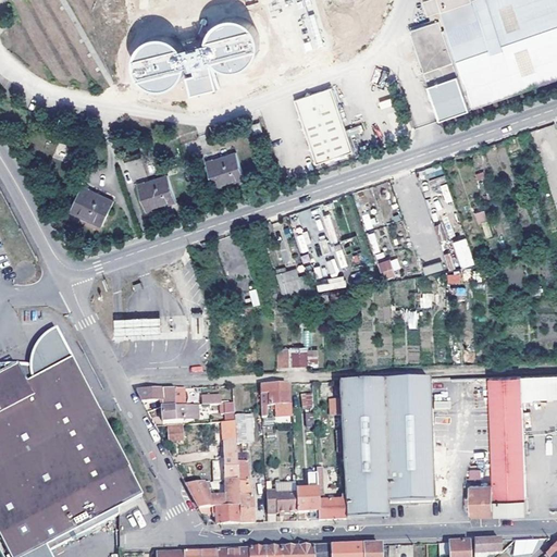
[(423,76),(438,118),(556,76),(556,0),(421,0),(429,22),(407,28),(423,76)]
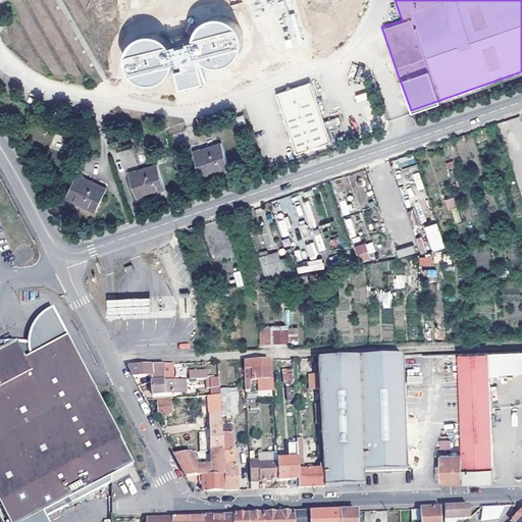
[(206,85),(203,70),(228,66),(238,55),(239,48),(236,33),(224,22),(215,21),(200,24),(190,36),(189,46),(167,50),(156,40),(145,39),(131,42),(123,49),(122,61),(125,75),(136,85),(149,86),(161,84),(163,81),(174,82),(176,91),(206,85)]
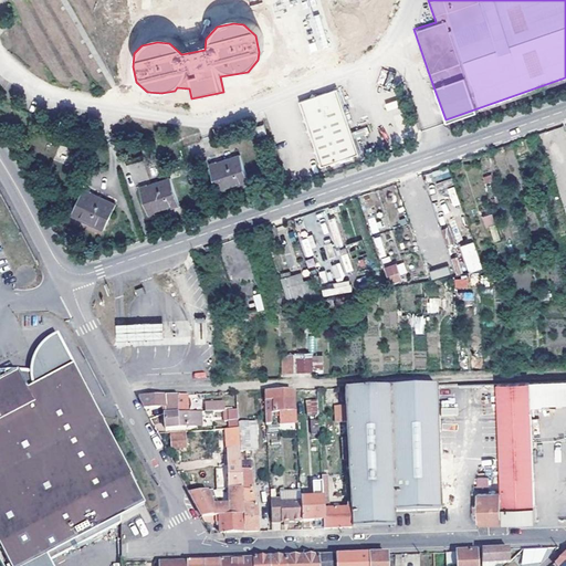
[(356,150),(334,86),(315,93),(310,91),(306,96),(297,98),(302,115),(301,117),(303,118),(305,125),(305,127),(307,128),(313,146),(312,148),(314,149),(318,164),(356,150)]
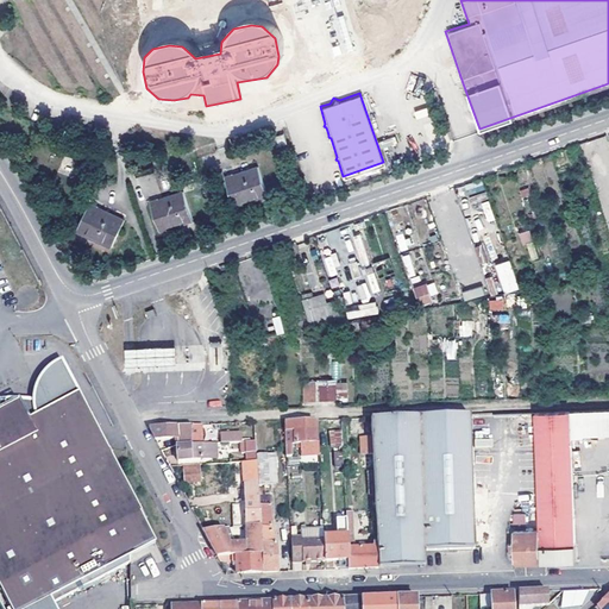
[(416,119),(428,115),(427,108),(414,112),(416,119)]
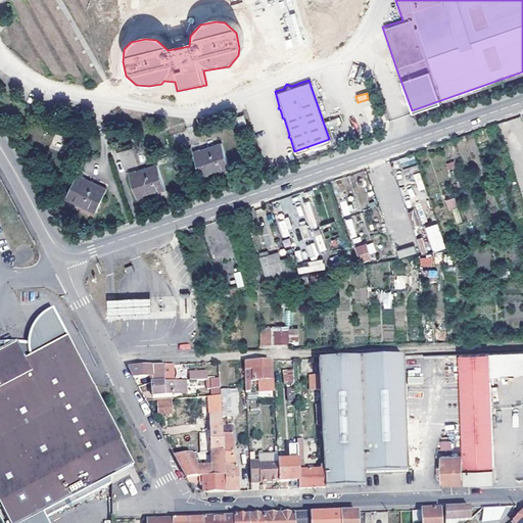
[(247,124),(244,115),(237,117),(239,126),(247,124)]
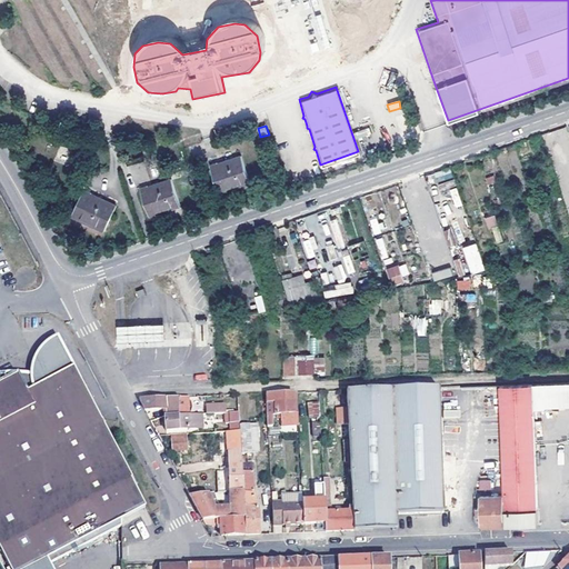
[(356,140),(371,135),(369,128),(353,133),(356,140)]
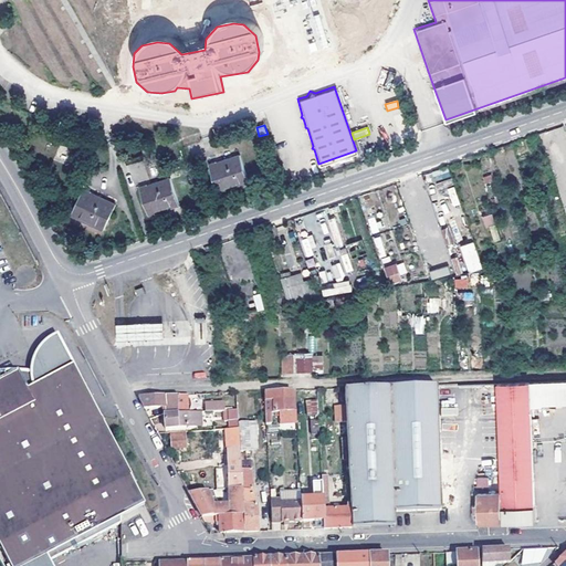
[(249,182),(240,156),(209,166),(218,192),(249,182)]
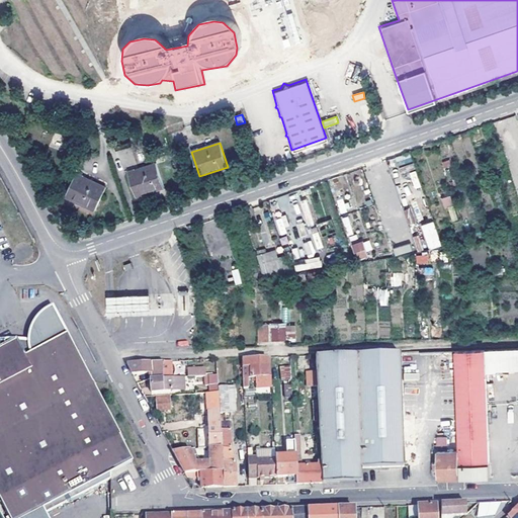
[(121,168),(137,165),(133,147),(117,151),(121,168)]
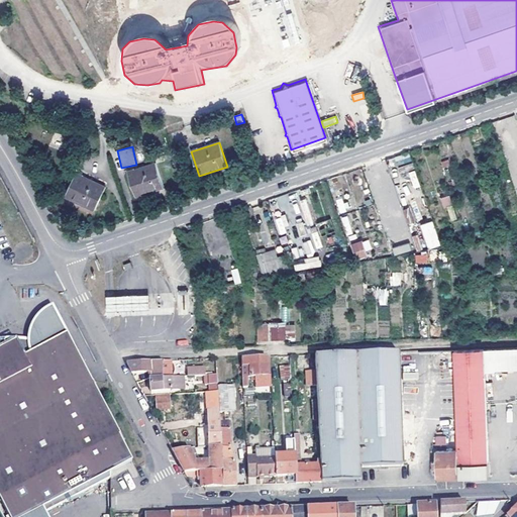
[(164,188),(156,164),(128,172),(135,197),(164,188)]
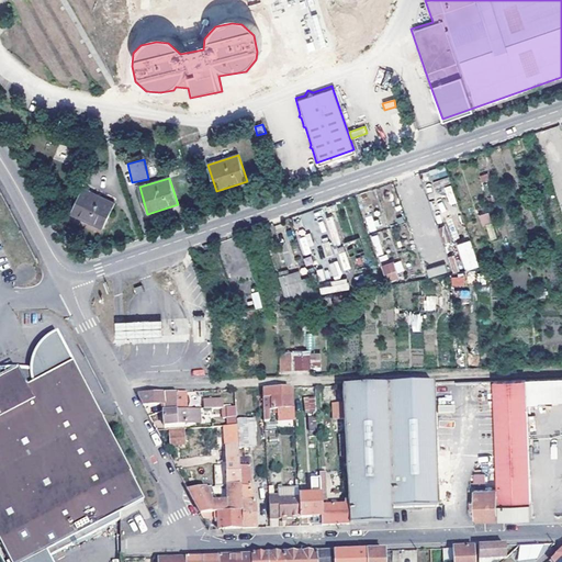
[(441,215),(458,211),(452,184),(444,187),(447,201),(438,203),(441,215)]
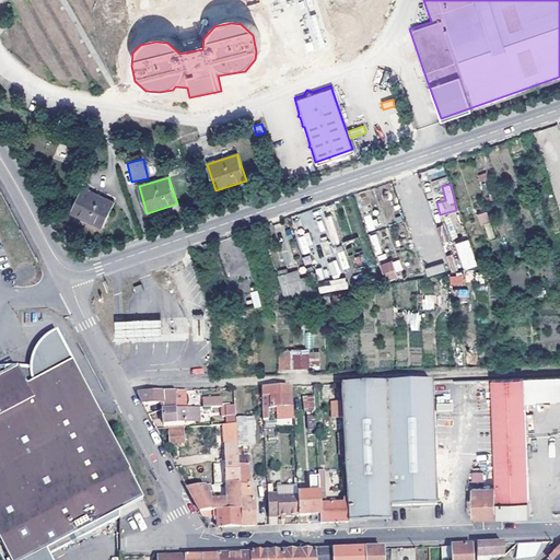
[(104,228),(115,202),(83,187),(71,212),(104,228)]
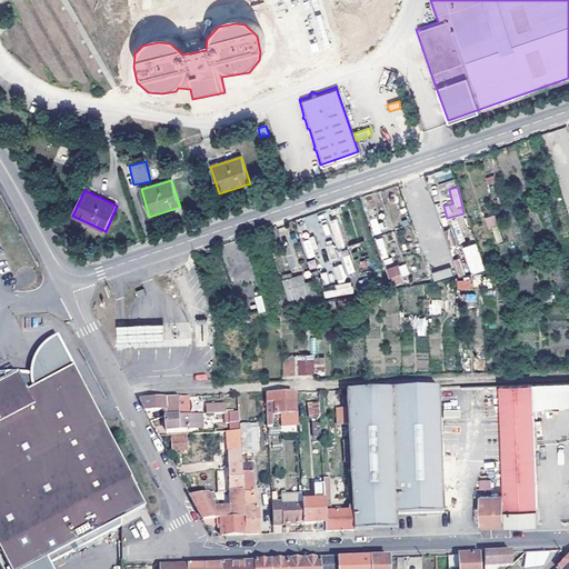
[(485,218),(488,228),(498,226),(495,216),(485,218)]
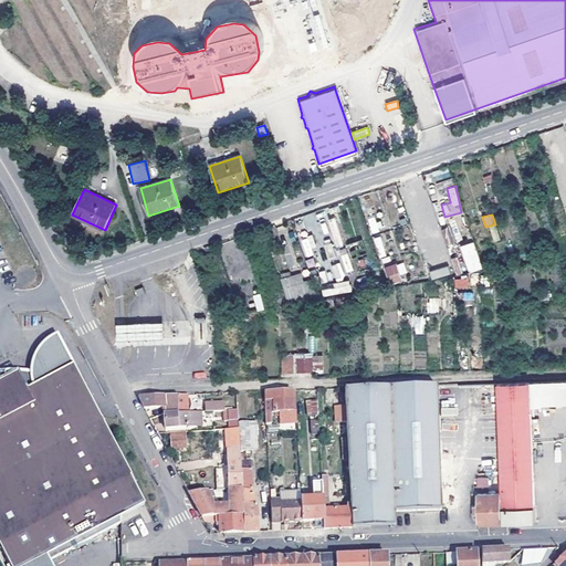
[(444,220),(450,244),(462,241),(457,217),(444,220)]
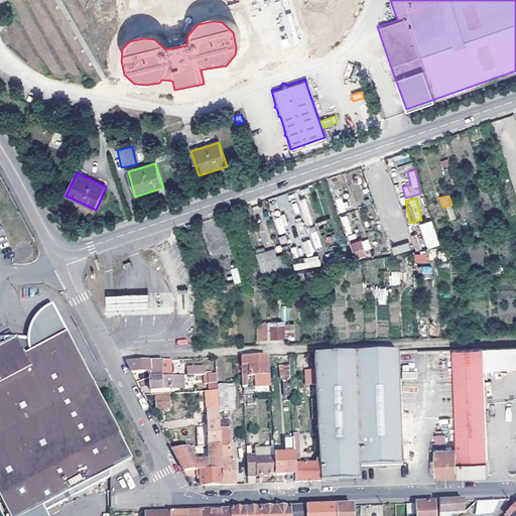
[(449,220),(456,219),(453,208),(446,209),(449,220)]
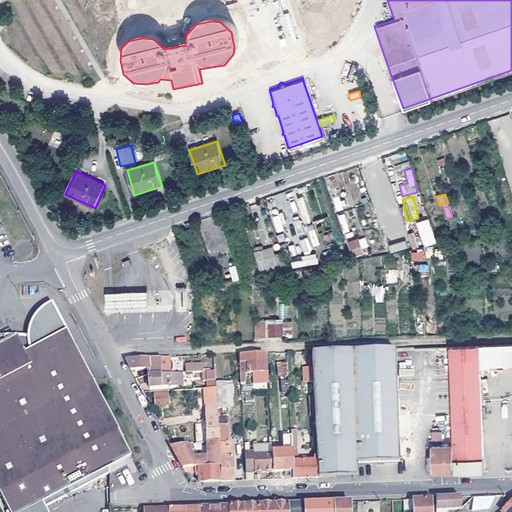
[(276,233),(286,230),(282,214),(271,216),(276,233)]
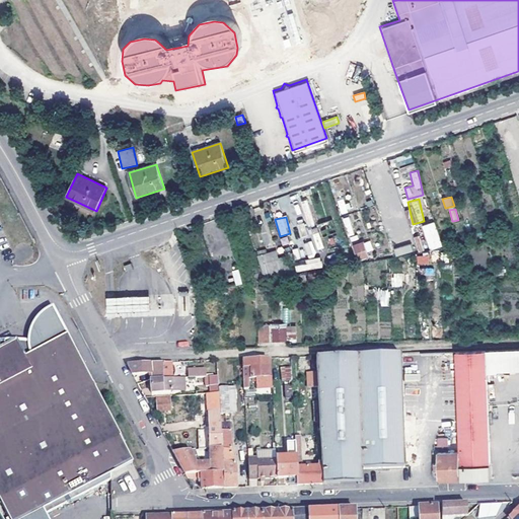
[(429,250),(442,246),(435,222),(422,226),(429,250)]
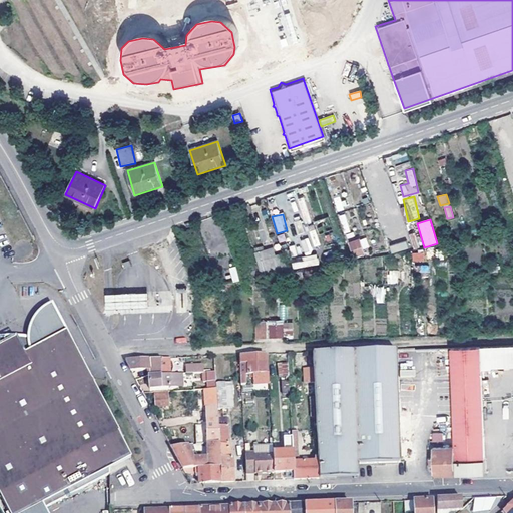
[(415,232),(409,234),(413,247),(419,245),(415,232)]
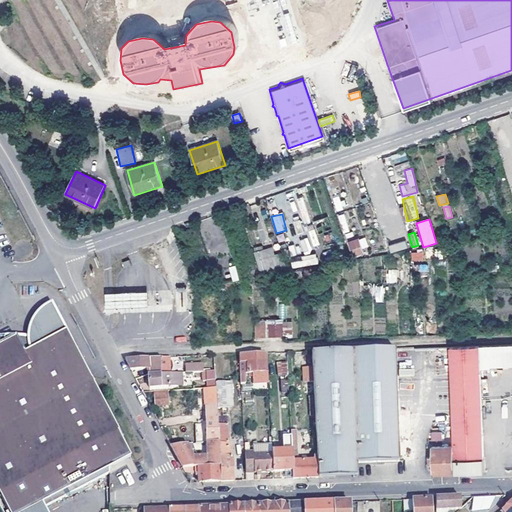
[(362,249),(368,247),(365,237),(348,242),(352,257),(363,254),(362,249)]
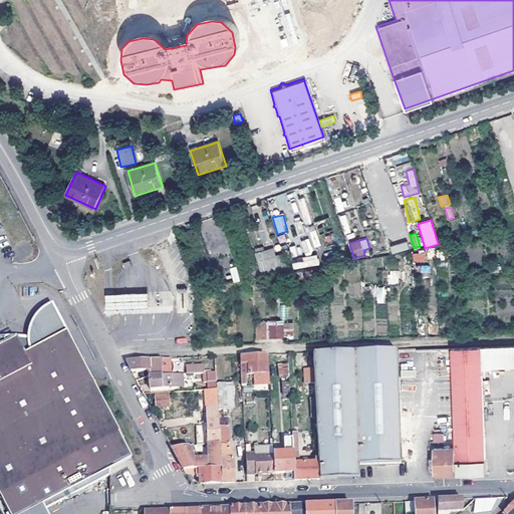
[(407,241),(390,246),(392,254),(409,249),(407,241)]
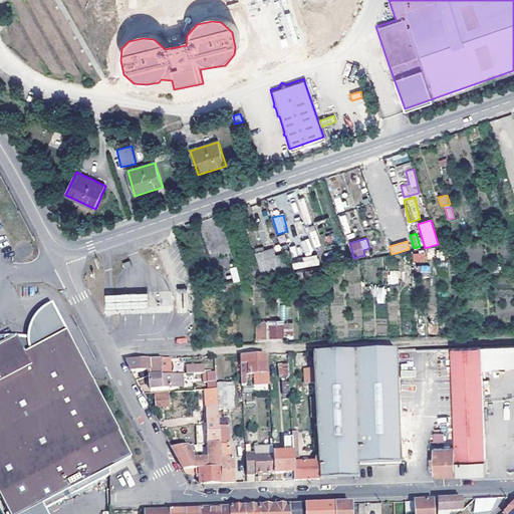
[(254,253),(260,273),(281,267),(275,247),(254,253)]
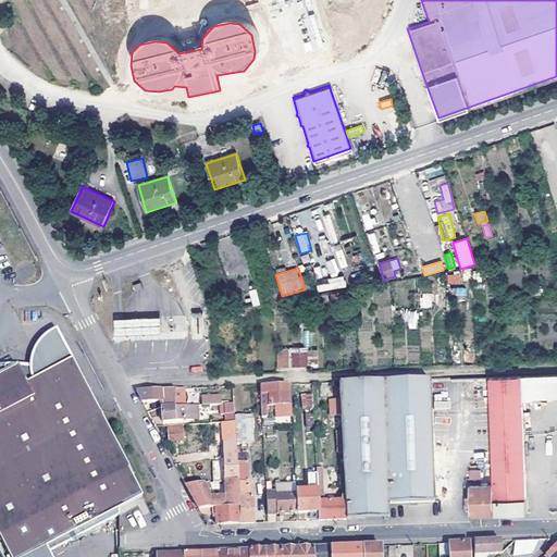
[(447,284),(461,284),(461,274),(447,274),(447,284)]
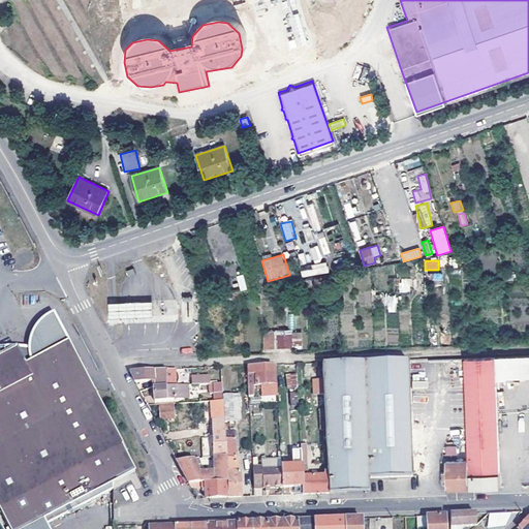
[(442,281),(442,273),(433,273),(433,282),(442,281)]
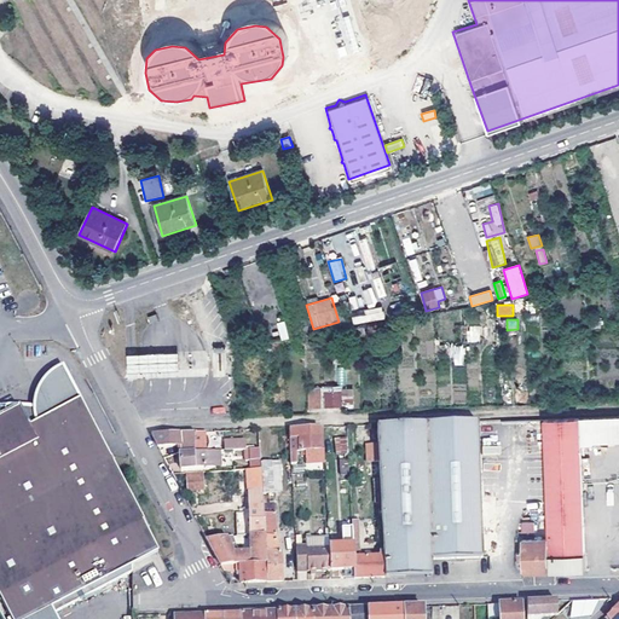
[(278,323),(279,340),(288,339),(285,322),(278,323)]
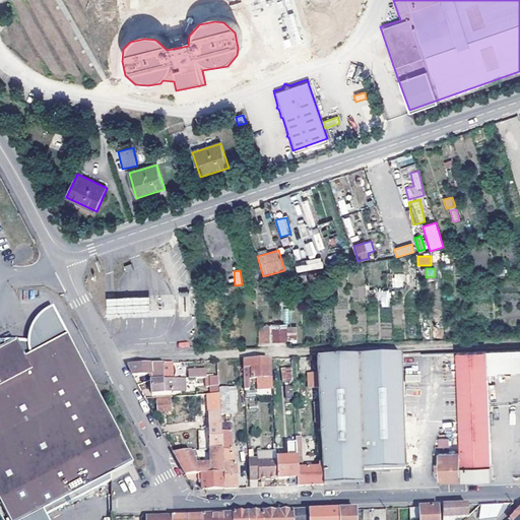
[(391,285),(402,287),(405,275),(394,272),(391,285)]
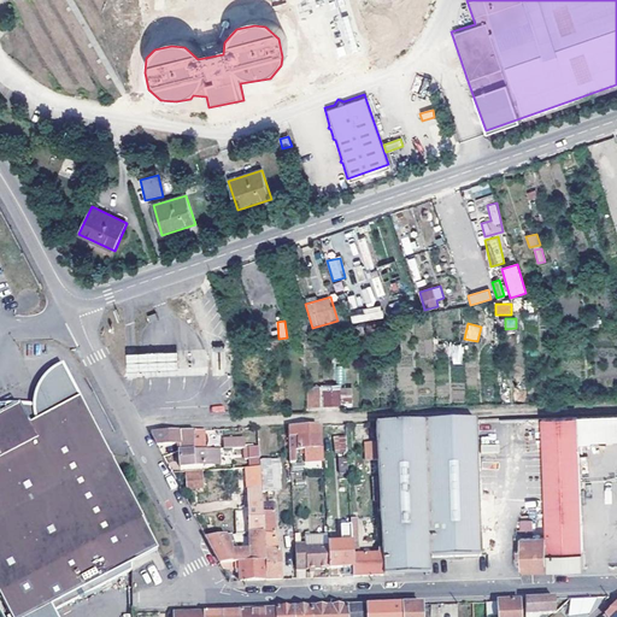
[(189,369),(189,351),(166,352),(133,354),(128,354),(128,372),(134,372),(168,370),(189,369)]
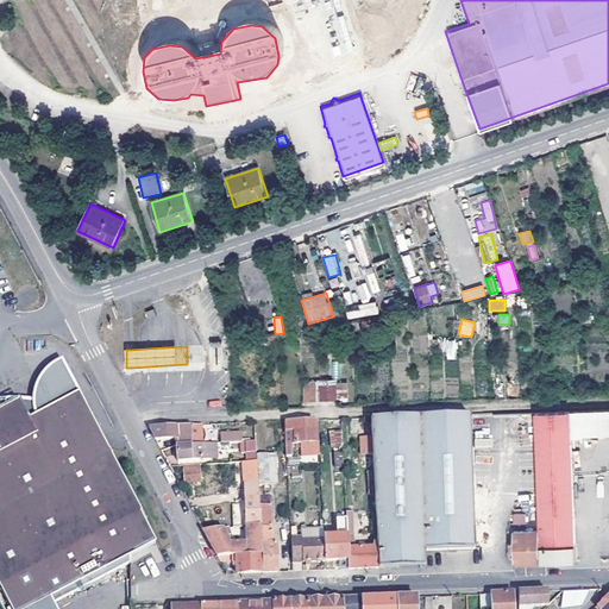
[(33,401),(17,399),(26,418),(79,391),(64,360),(56,364),(49,370),(43,376),(38,383),(35,390),(33,401)]
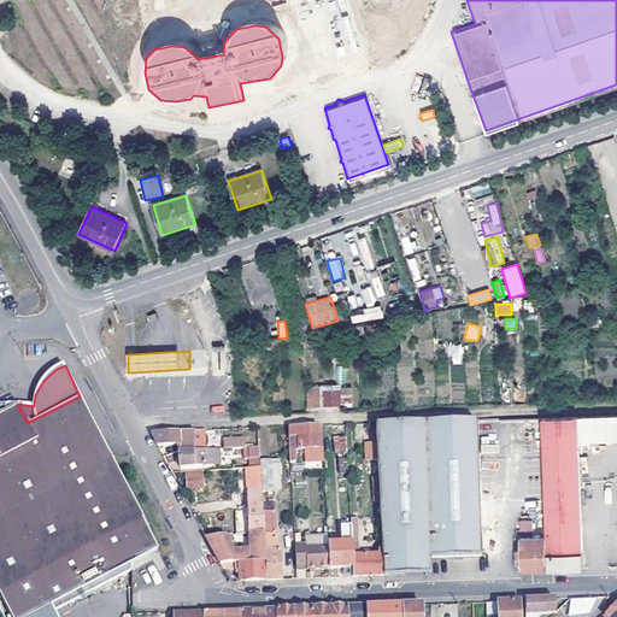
[(322,405),(322,387),(309,387),(309,406),(322,405)]
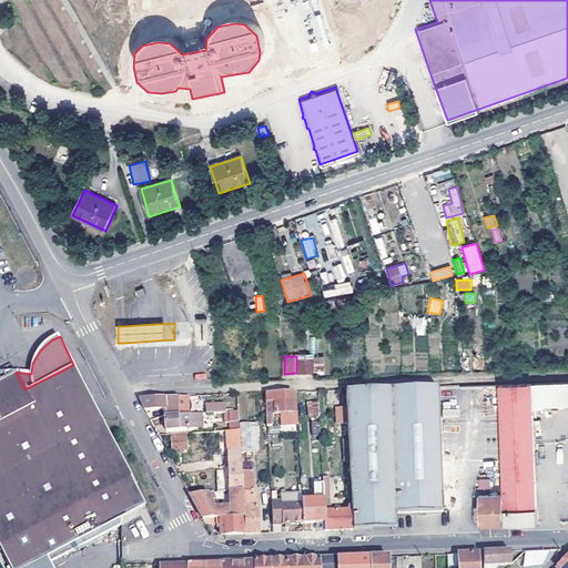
[(315,373),(314,359),(298,359),(298,373),(315,373)]
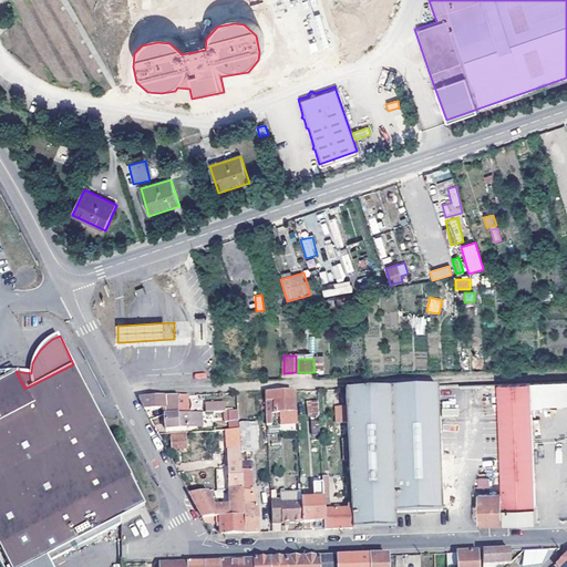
[(0,566),(42,566),(54,562),(49,552),(95,528),(96,513),(119,514),(120,516),(142,505),(73,364),(24,389),(16,371),(0,379),(0,566)]
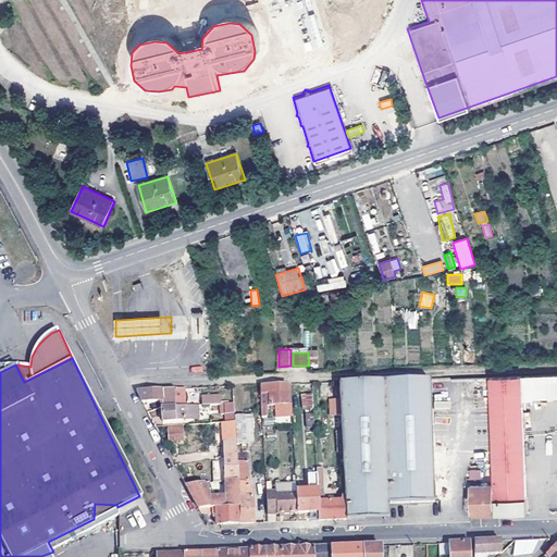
[(0,363),(0,372),(15,364),(0,363)]
